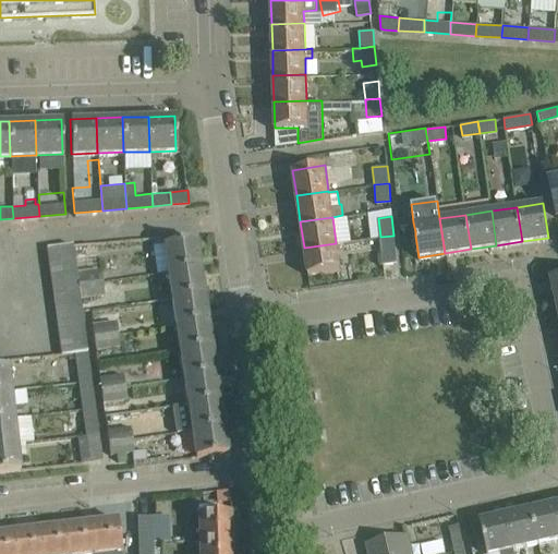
[(393,236),(380,237),(380,242),(383,263),(396,261),(393,239),(393,236)]
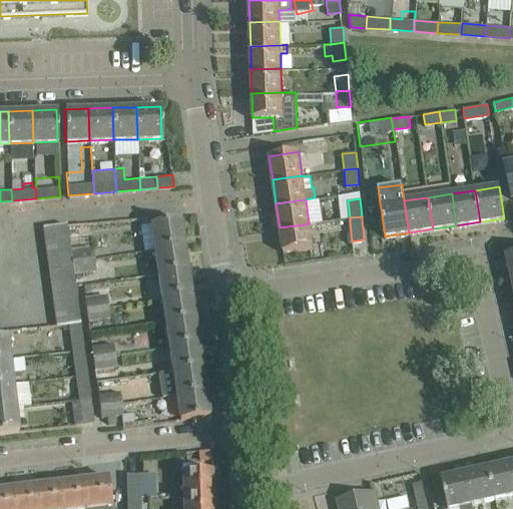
[(150,223),(153,247),(183,243),(179,218),(150,223)]
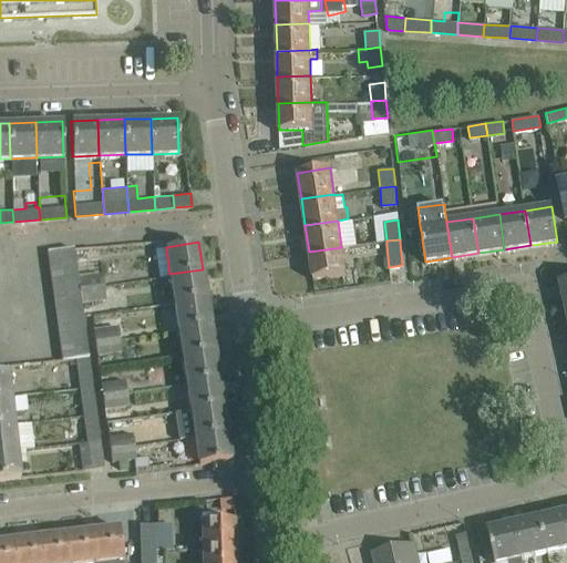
[(48,249),(50,263),(75,259),(73,246),(48,249)]
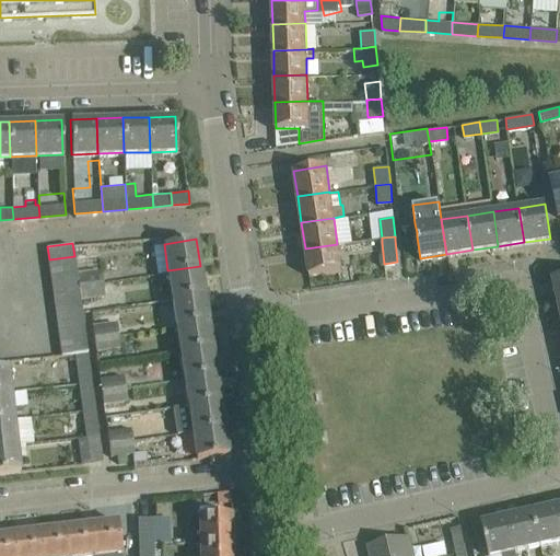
[(337,244),(305,248),(308,275),(341,269),(339,256),(347,255),(345,243),(337,244)]
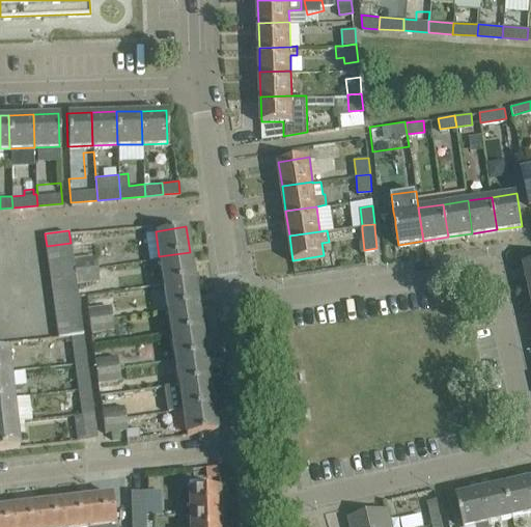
[(47,246),(48,258),(72,255),(71,243),(47,246)]
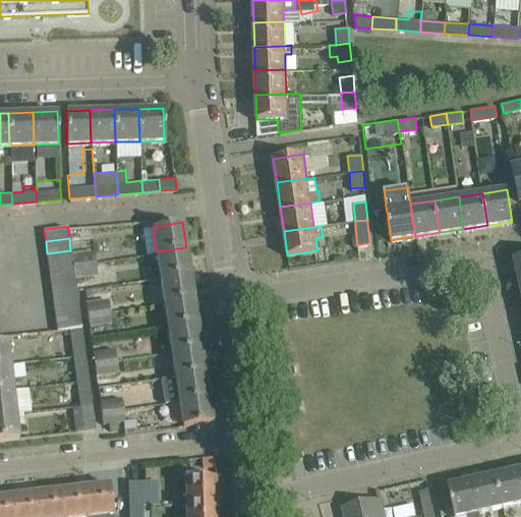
[(156,251),(160,277),(190,272),(186,247),(156,251)]
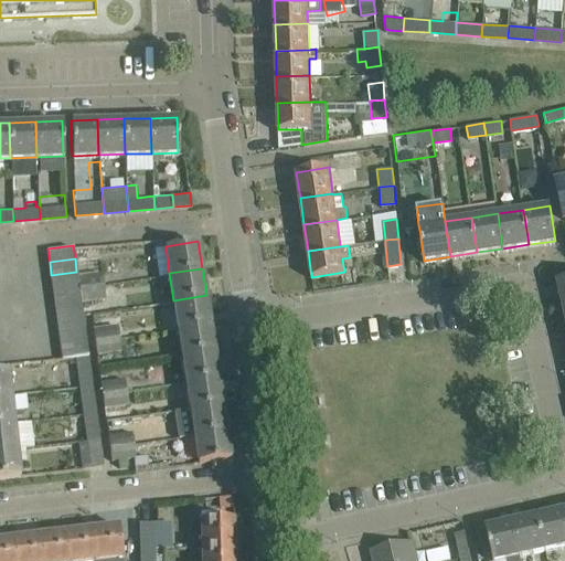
[(77,274),(78,285),(78,287),(104,284),(102,271),(77,274)]
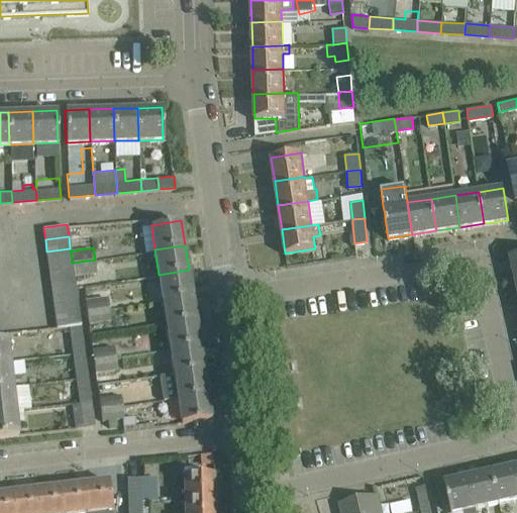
[(71,250),(70,248),(46,251),(48,264),(72,261),(71,250)]
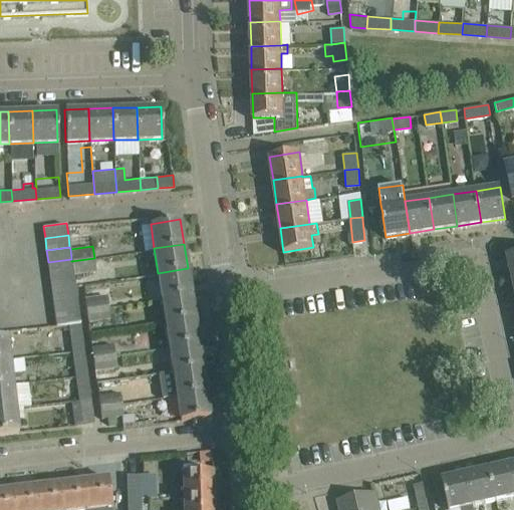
[(71,261),(72,271),(73,273),(96,269),(94,258),(71,261)]
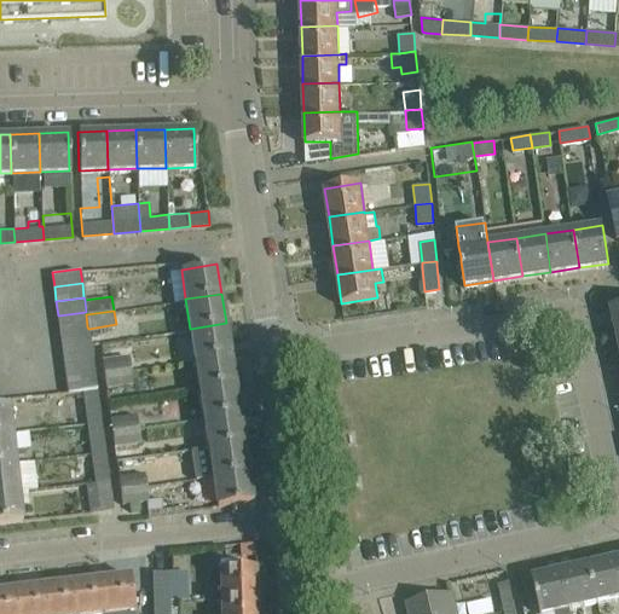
[(58,316),(61,330),(87,326),(86,314),(86,312),(58,316)]
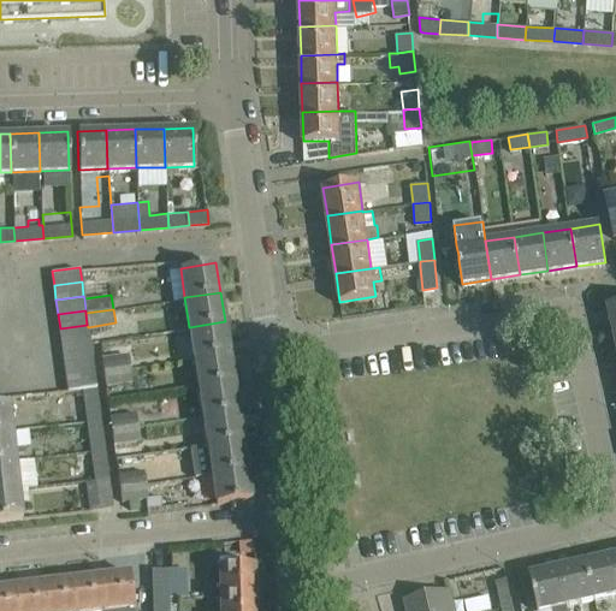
[(229,350),(225,321),(189,327),(194,356),(229,350)]
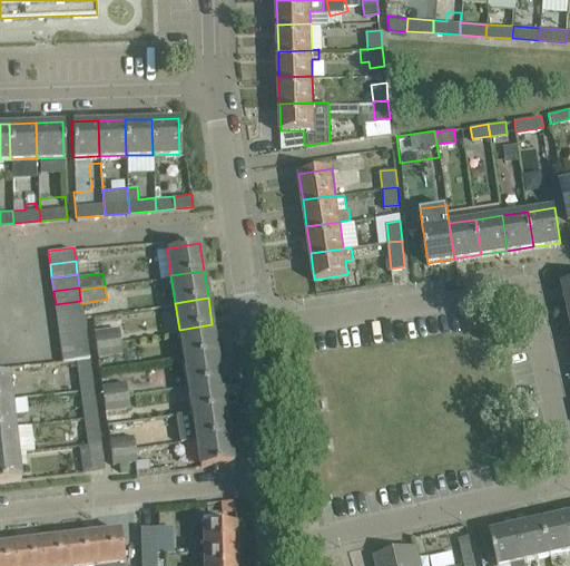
[(56,304),(57,318),(82,313),(81,303),(80,301),(56,304)]
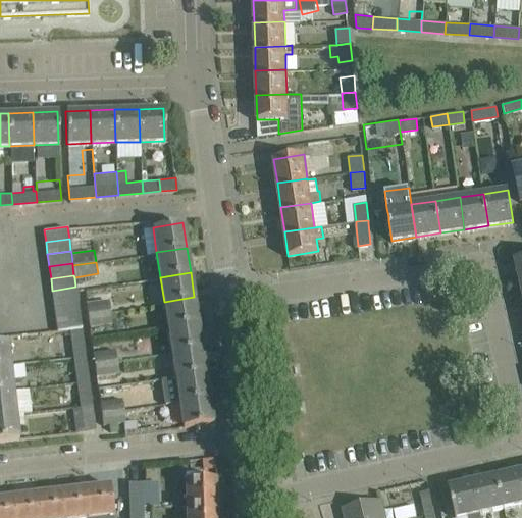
[(52,291),(54,303),(77,299),(75,287),(52,291)]
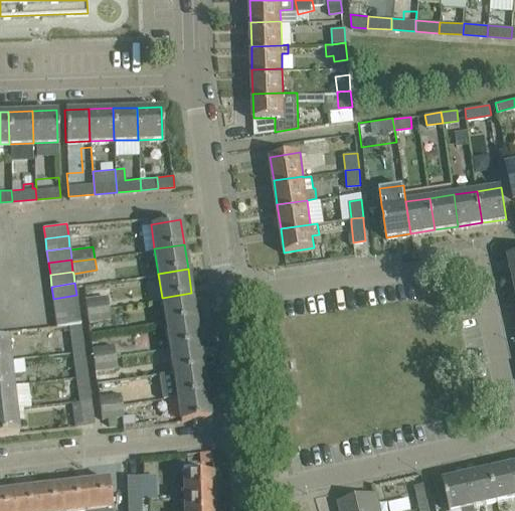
[(162,298),(165,322),(195,318),(191,293),(162,298)]
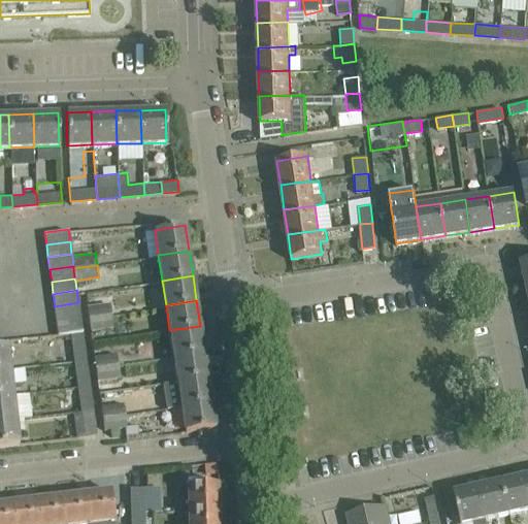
[(55,306),(56,318),(79,315),(78,302),(55,306)]
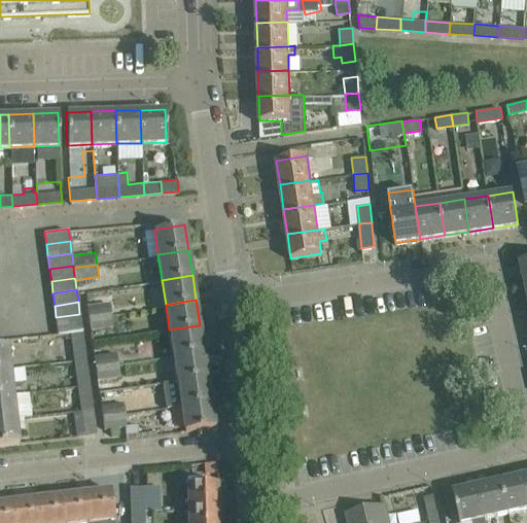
[(89,317),(110,314),(109,302),(86,305),(89,317)]
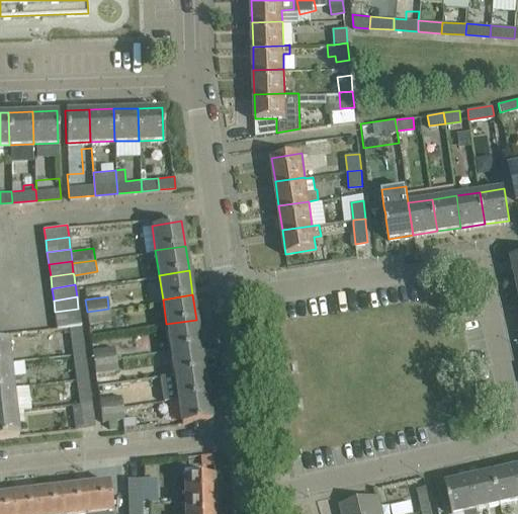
[(80,324),(78,309),(55,312),(57,327),(69,325),(80,324)]
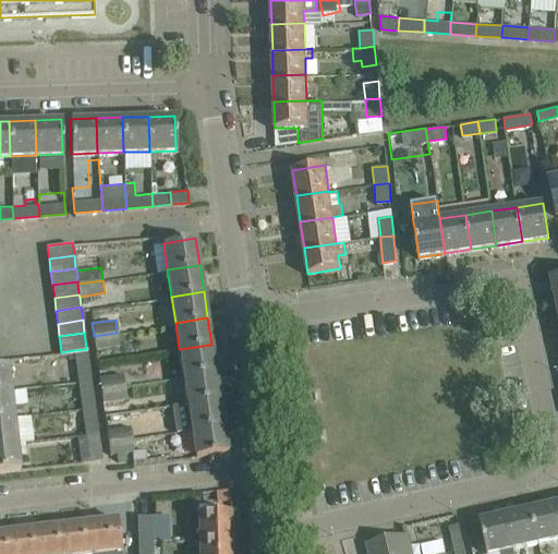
[(117,333),(94,336),(95,348),(119,345),(117,333)]
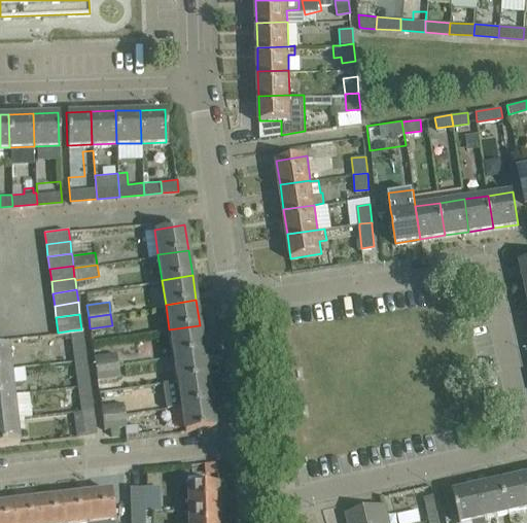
[(204,350),(200,325),(169,329),(173,355),(204,350)]
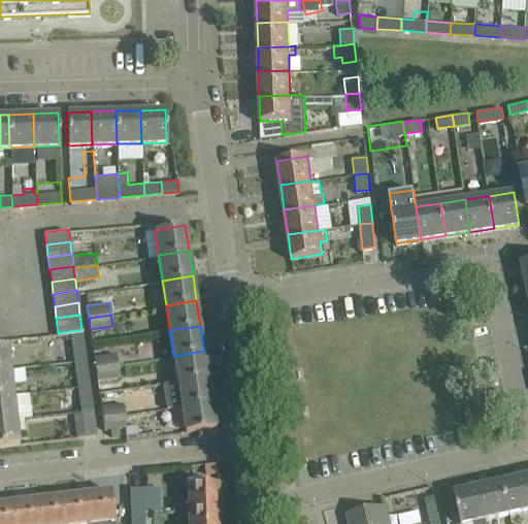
[(70,331),(74,361),(86,359),(81,330),(70,331)]
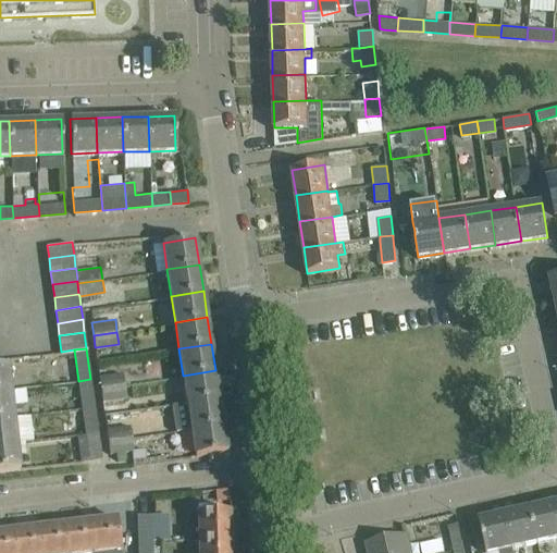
[(0,364),(0,390),(11,389),(8,363),(0,364)]
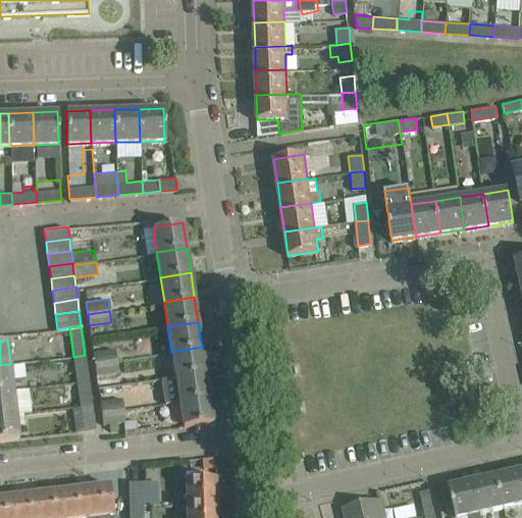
[(171,352),(175,376),(205,372),(202,347),(171,352)]
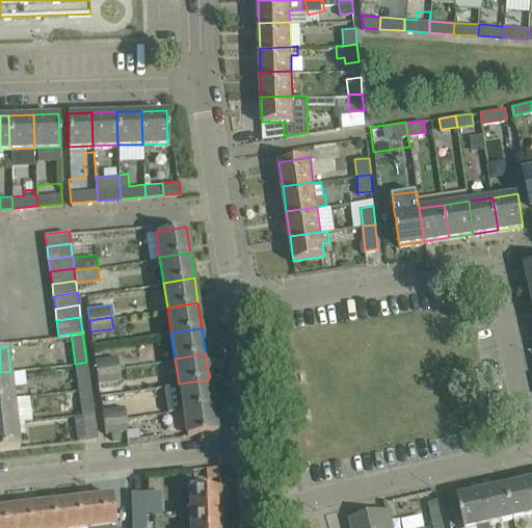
[(96,370),(118,367),(116,355),(95,359),(96,370)]
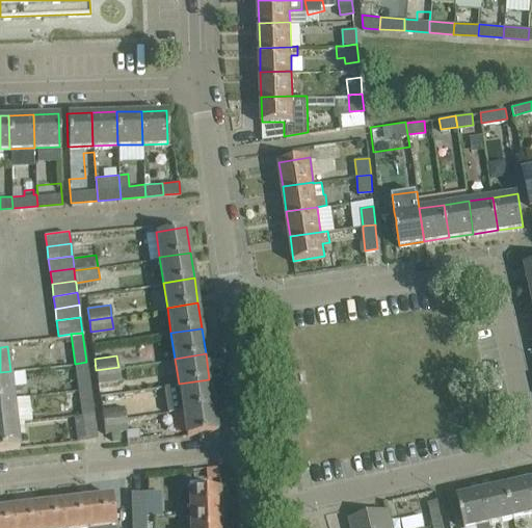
[(78,389),(90,387),(86,362),(75,364),(78,389)]
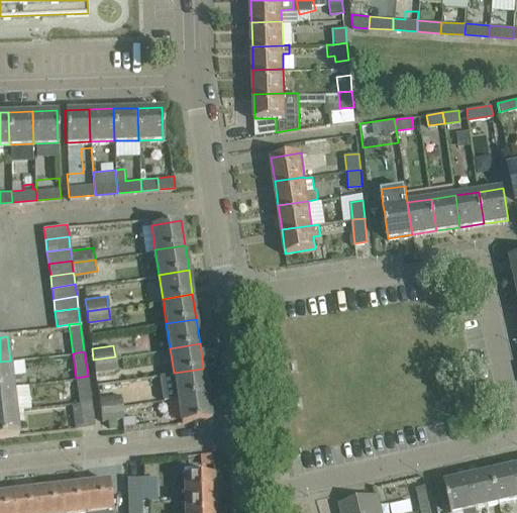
[(115,356),(93,360),(95,372),(116,369),(115,356)]
